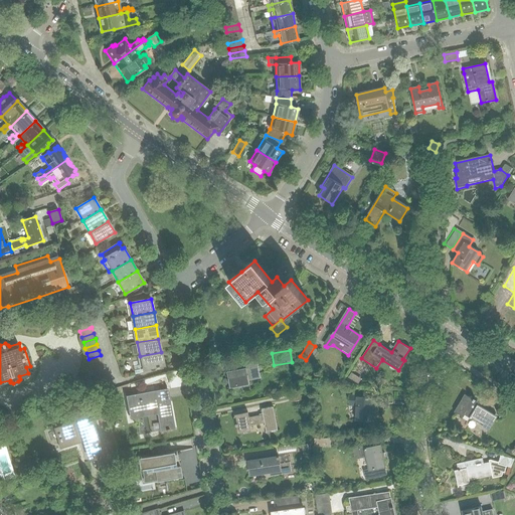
[(163,365),(161,352),(140,356),(142,369),(163,365)]
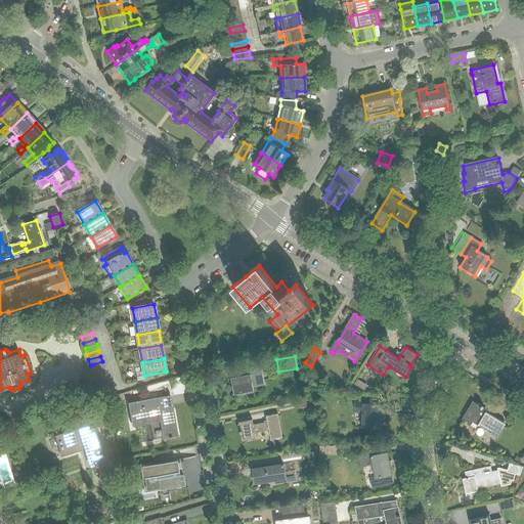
[(90,365),(92,372),(104,367),(102,361),(90,365)]
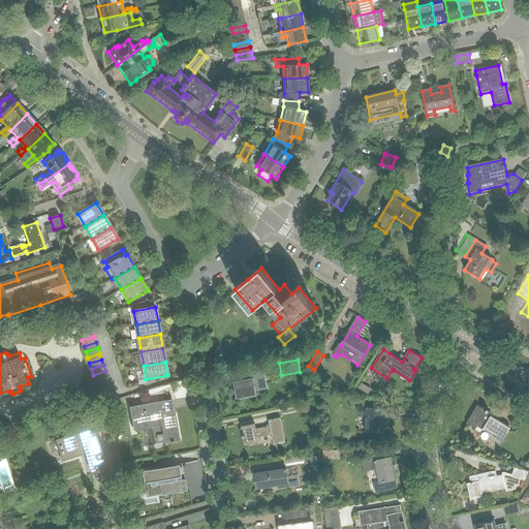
[(235,393),(234,393),(237,398),(238,404),(249,402),(248,396),(256,394),(256,391),(268,389),(263,369),(250,372),(251,379),(234,382),(235,389),(235,393)]
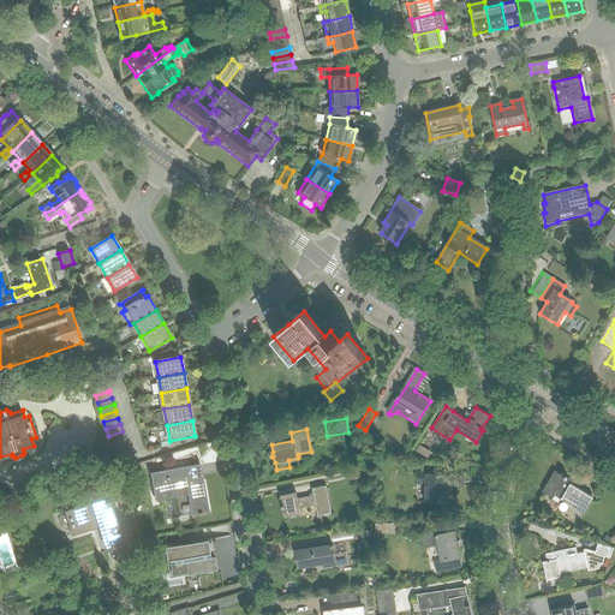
[(109,442),(124,437),(123,431),(108,436),(109,442)]
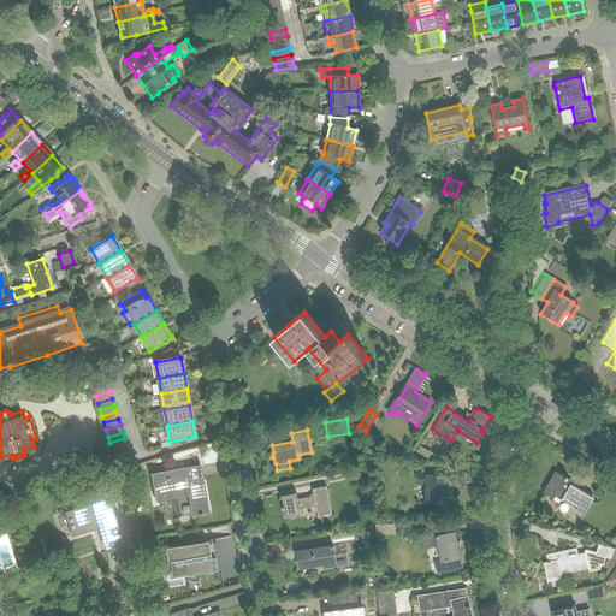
[(110,443),(112,450),(126,445),(124,438),(110,443)]
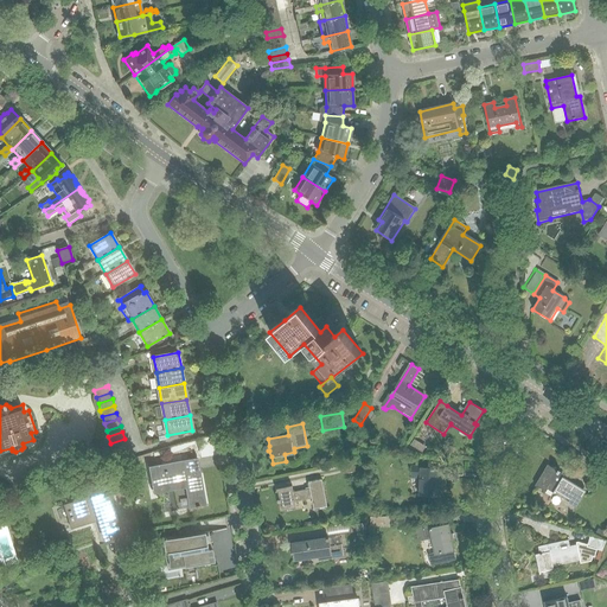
[(113,449),(127,446),(125,439),(110,443),(113,449)]
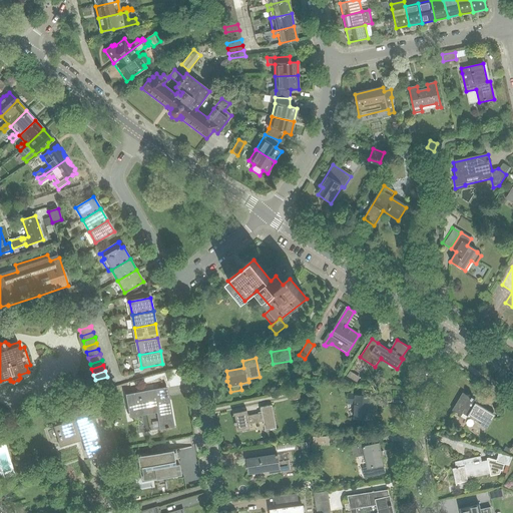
[(95,380),(97,386),(109,382),(107,377),(95,380)]
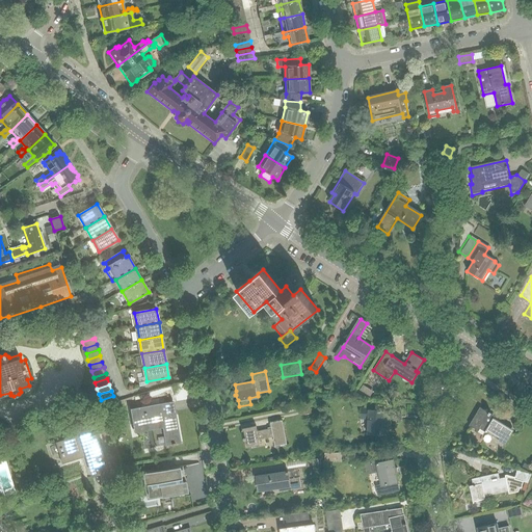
[(102,406),(115,402),(113,396),(101,400),(102,406)]
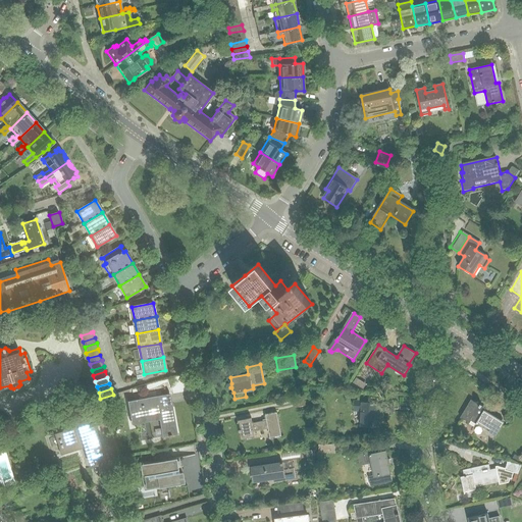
[(163,436),(177,434),(170,395),(128,403),(133,425),(160,420),(163,436)]
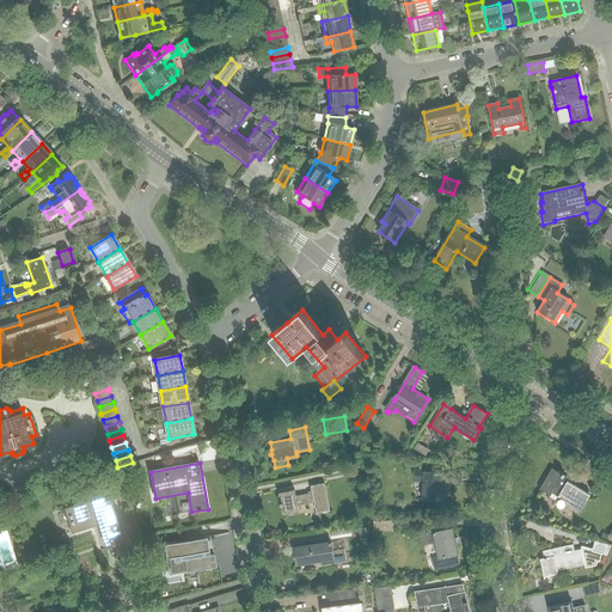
[(363,476),(361,467),(343,471),(344,478),(363,476)]
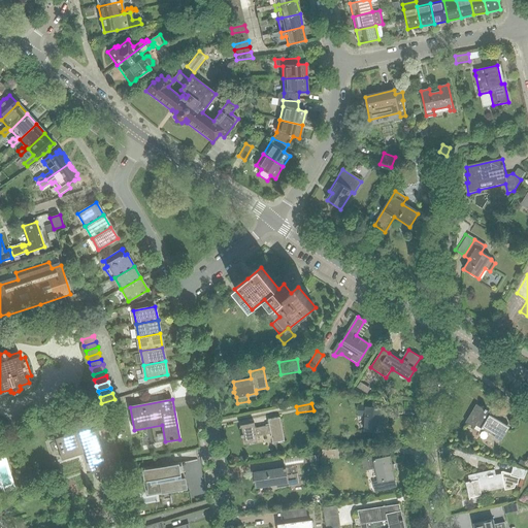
[(399,416),(400,407),(370,405),(370,404),(359,404),(359,415),(366,415),(365,430),(386,431),(387,416),(399,416)]
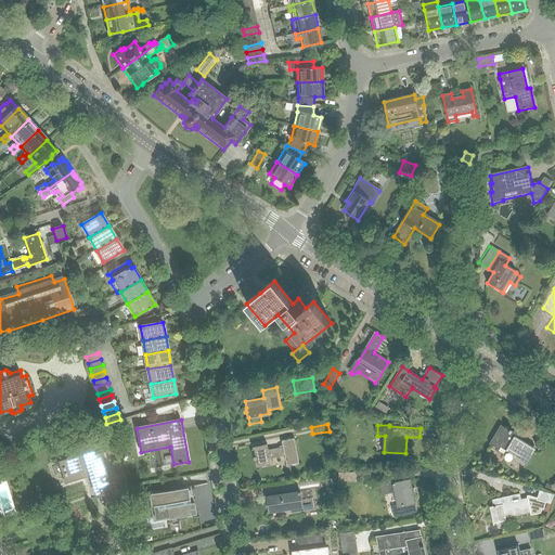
[(501,447),(521,459),(528,463),(536,449),(529,444),(516,437),(518,435),(513,431),(514,430),(512,429),(510,431),(501,426),(489,443),(499,450),(501,447)]
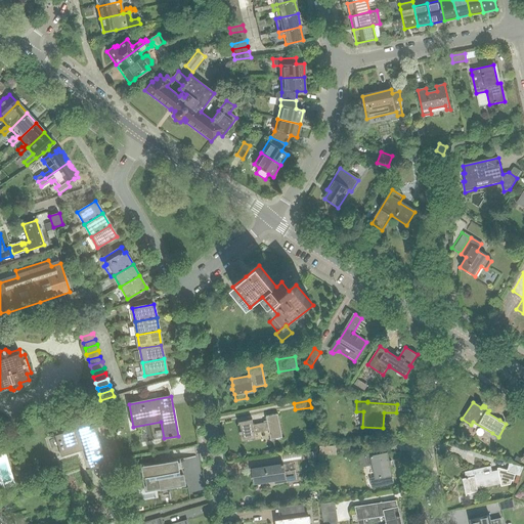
[(271,440),(282,437),(278,415),(267,417),(268,422),(253,425),(252,420),(238,422),(243,441),(256,439),(255,434),(270,431),(271,440)]
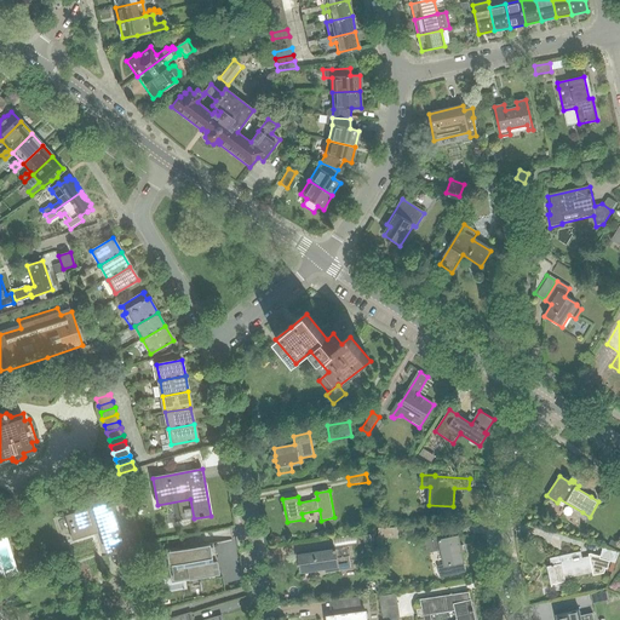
[(64,543),(95,534),(99,532),(107,555),(124,550),(120,537),(121,537),(107,492),(105,492),(109,501),(99,504),(95,505),(96,506),(92,507),(92,506),(56,518),(64,543)]
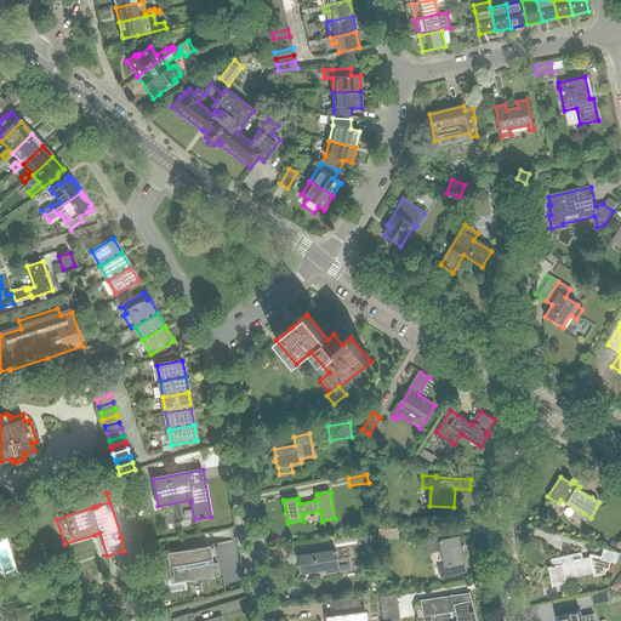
[(301,560),(298,562),(300,567),(301,567),(302,573),(326,568),(329,571),(352,568),(349,556),(375,551),(374,534),(347,539),(348,545),(336,547),(336,548),(311,553),(300,556),(301,560)]
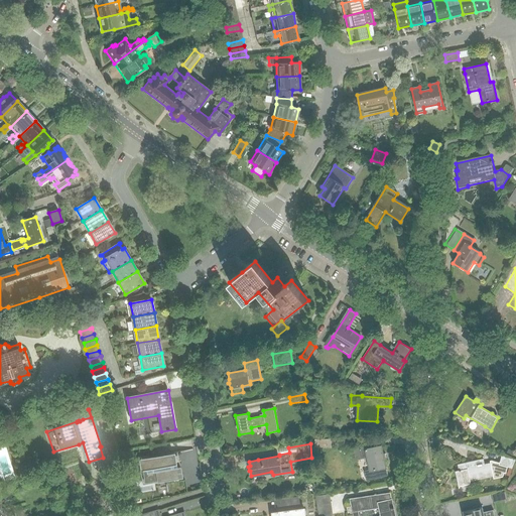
[(382,444),(366,448),(353,450),(355,461),(368,458),(370,470),(364,471),(366,480),(388,475),(386,469),(385,469),(385,467),(386,467),(384,458),(387,458),(386,453),(383,454),(382,444)]
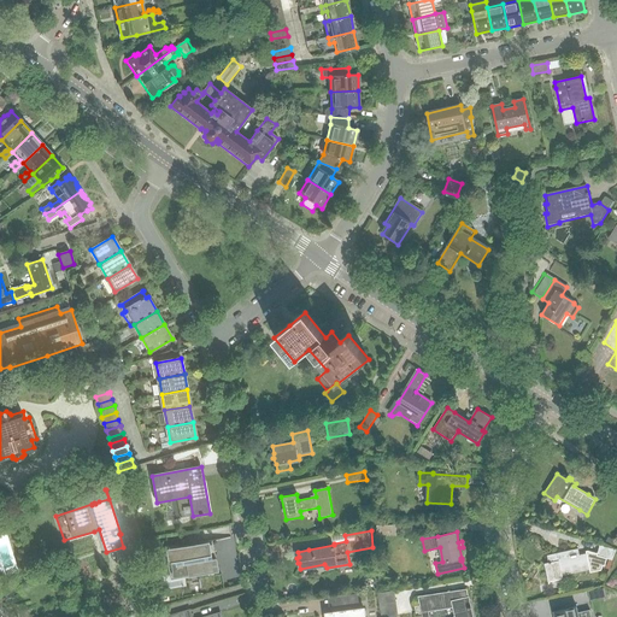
[(165,550),(170,580),(217,571),(213,553),(210,554),(207,541),(198,542),(198,544),(165,550)]
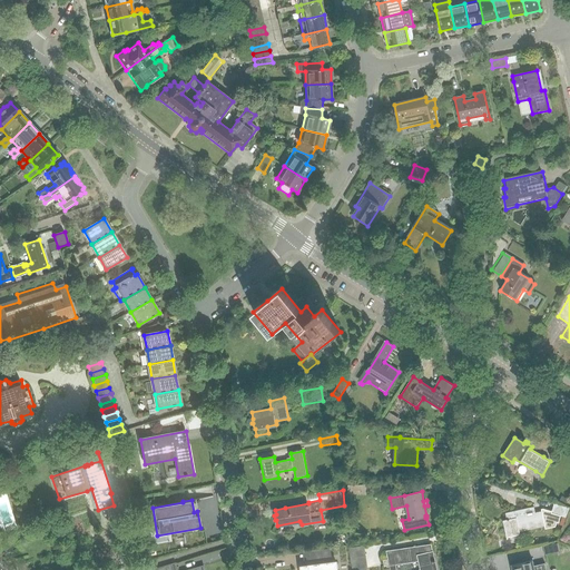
[(508,520),(503,521),(507,538),(520,534),(520,531),(546,526),(546,529),(556,527),(557,522),(559,522),(560,516),(566,518),(569,508),(554,503),(552,512),(551,512),(542,509),(541,510),(541,512),(534,513),(533,508),(505,513),(508,520)]
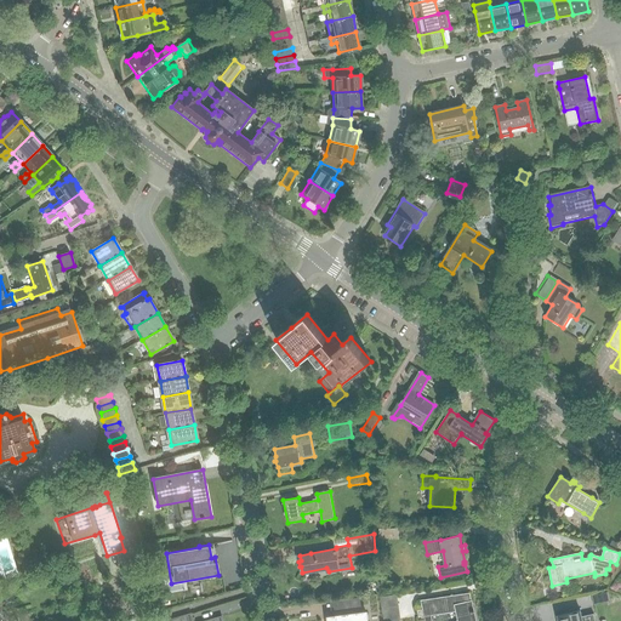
[(0,610),(0,611),(0,609),(0,604),(12,600),(7,585),(0,587),(0,610)]
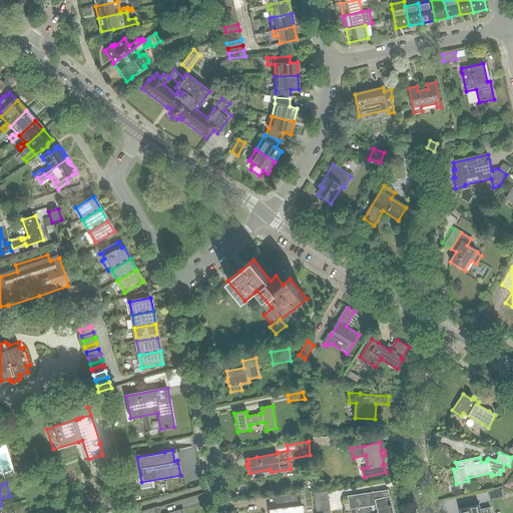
[(503,498),(501,490),(488,493),(490,501),(503,498)]
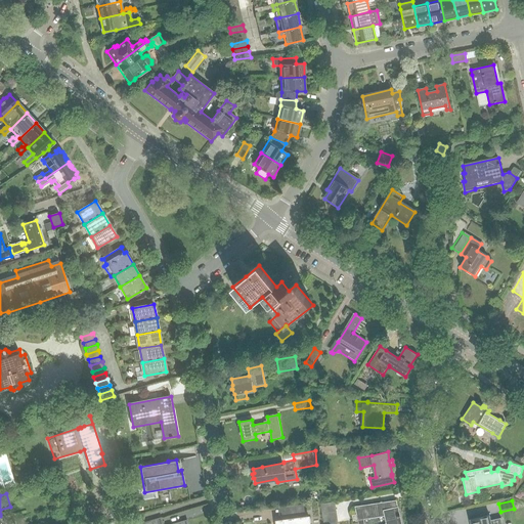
[(386,516),(387,523),(401,523),(396,501),(355,507),(358,523),(363,523),(363,520),(386,516)]
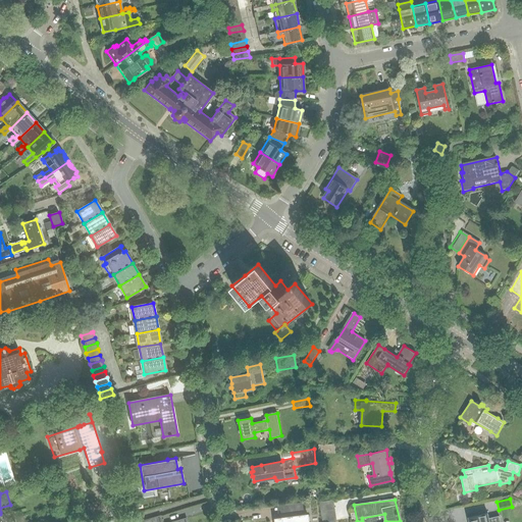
[(332,521),(336,521),(333,501),(320,503),(322,521),(332,521)]
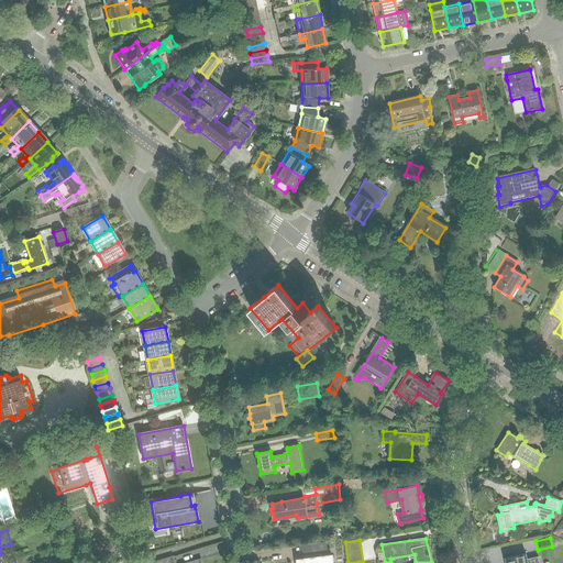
[(304,560),(297,560),(297,562),(332,562),(332,555),(328,556),(326,542),(307,545),(308,559),(306,559),(305,558),(304,558),(304,560)]
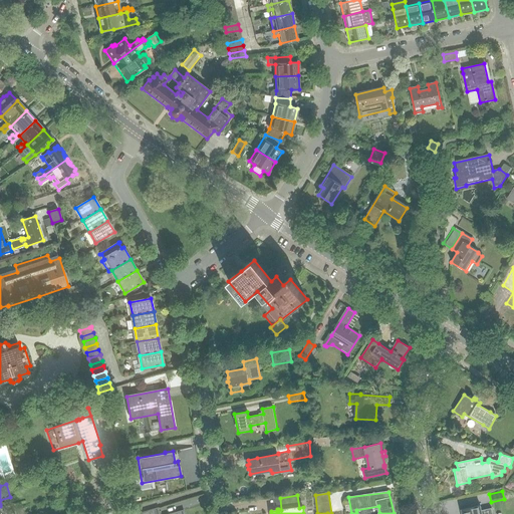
[(489,513),(489,510),(482,511),(481,505),(462,509),(462,513),(489,513)]
